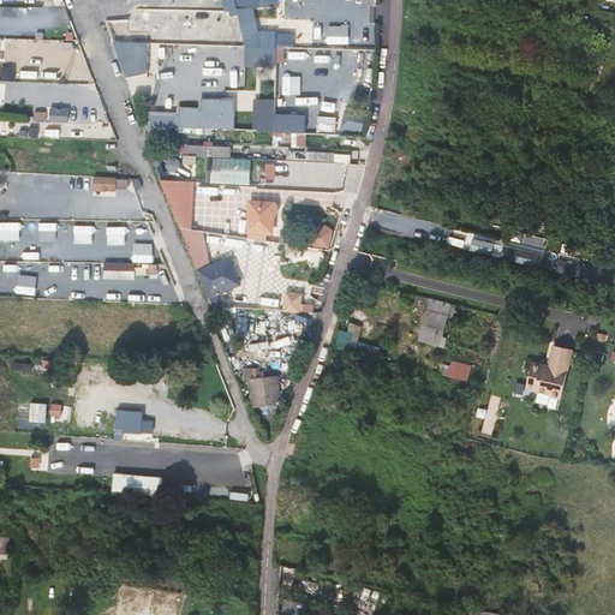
[(237,0),(238,7),(245,46),(275,46),(275,45),(275,34),(276,33),(260,33),(257,34),(255,31),(256,29),(252,7),(263,7),(262,0),(237,0)]
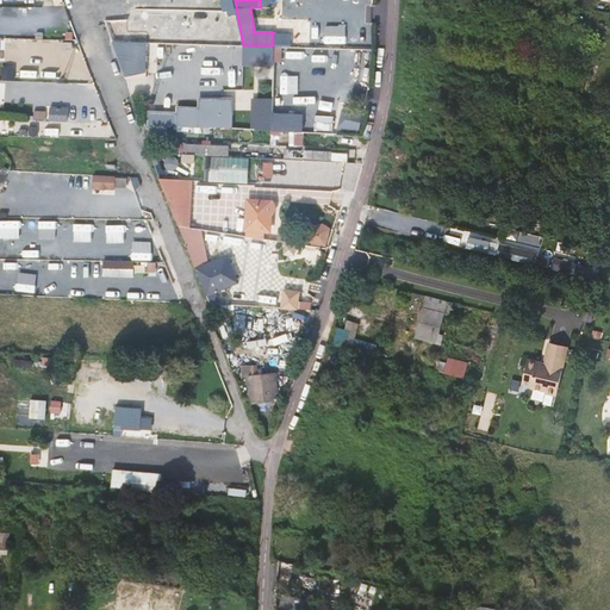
[(273,33),(273,44),(291,44),(291,35),(273,33)]
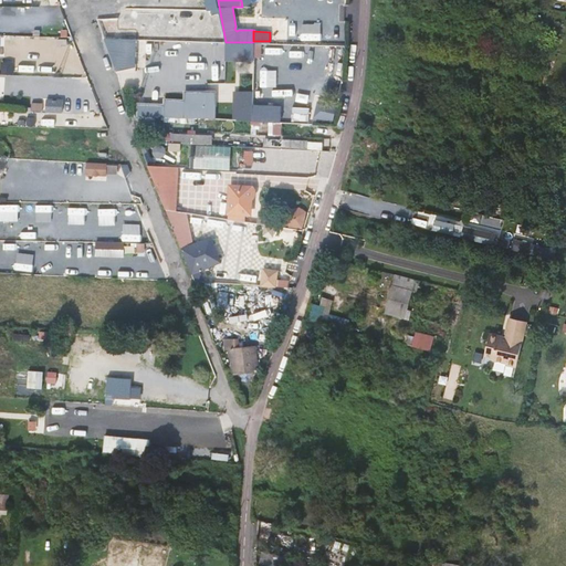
[(137,69),(138,39),(112,38),(111,67),(137,69)]
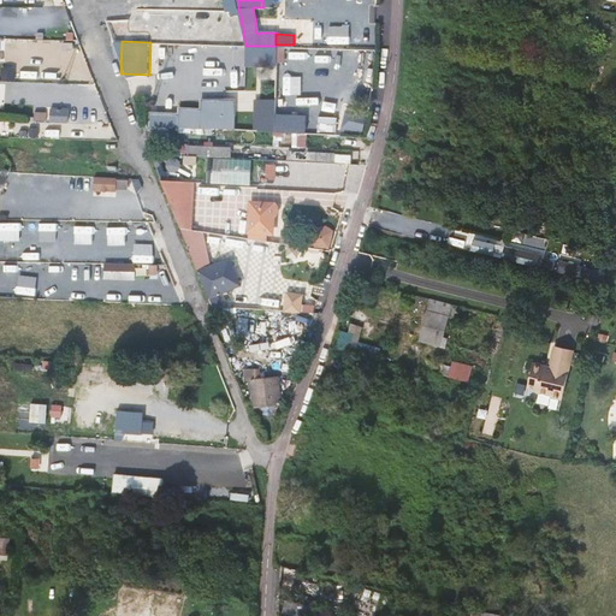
[(255,81),(229,80),(227,98),(255,99),(255,81)]
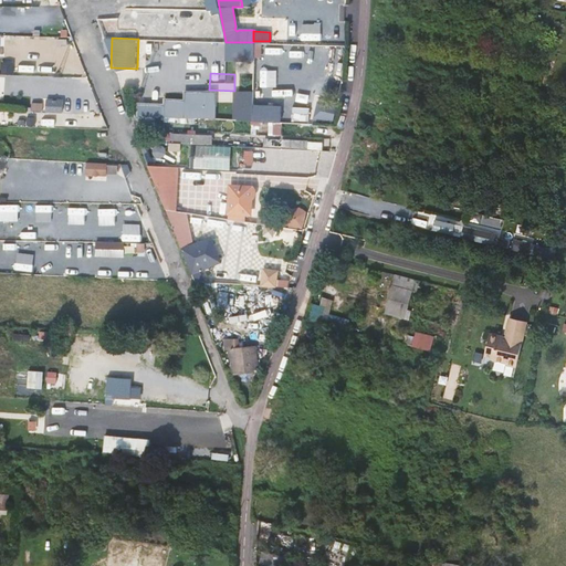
[(230,103),(219,103),(219,115),(230,115),(230,103)]
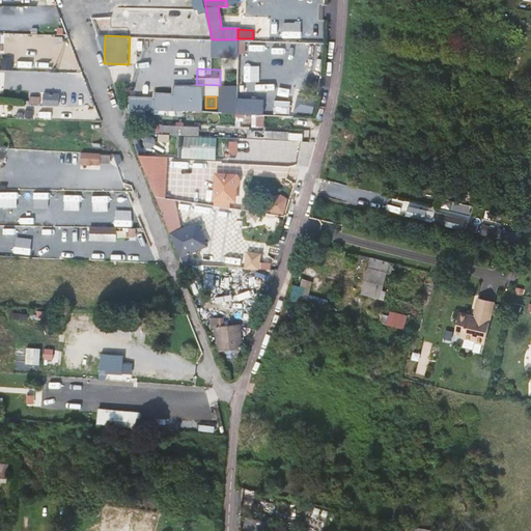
[(144,98),(131,98),(131,107),(143,108),(151,108),(151,99),(144,98)]
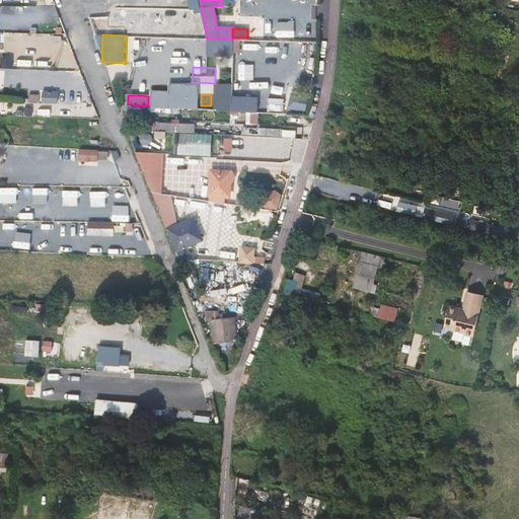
[(270,98),(270,109),(285,110),(285,98),(270,98)]
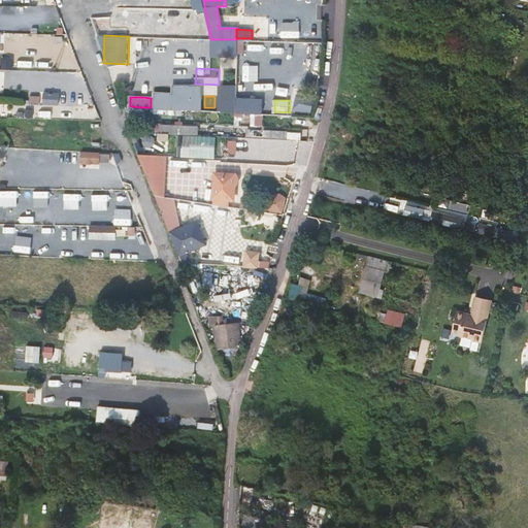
[(251,104),(236,104),(236,113),(251,114),(251,104)]
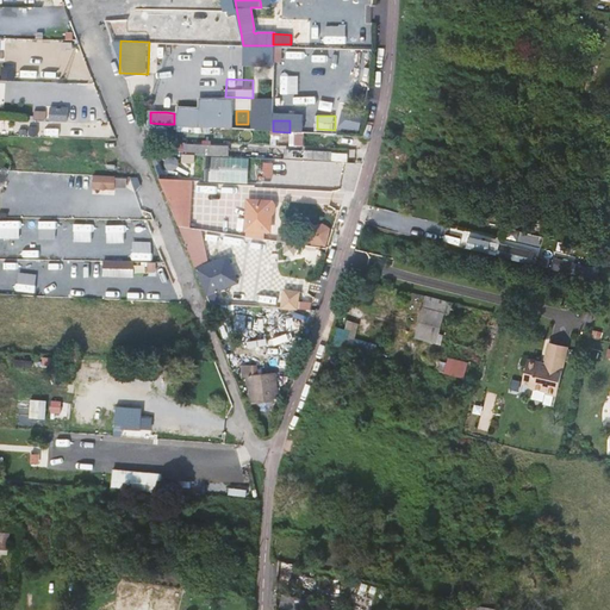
[(288,150),(288,157),(331,161),(331,153),(288,150)]
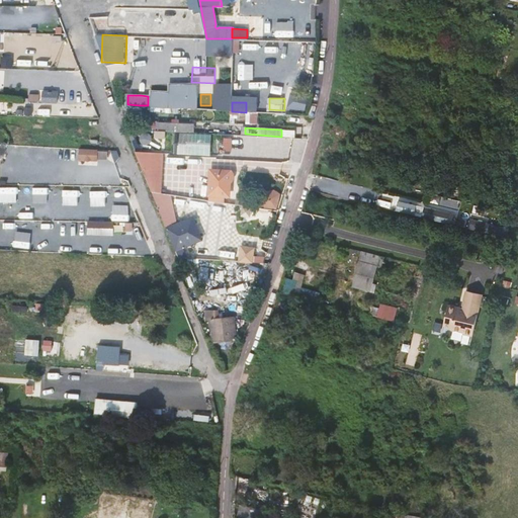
[(139,159),(148,160),(149,150),(135,149),(139,159)]
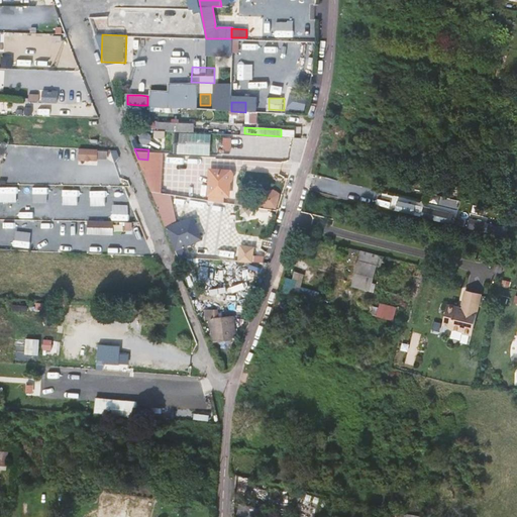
[(231,171),(209,169),(208,200),(224,203),(224,196),(229,197),(230,182),(231,182),(231,181),(232,180),(232,178),(233,177),(233,175),(232,174),(232,173),(231,171)]
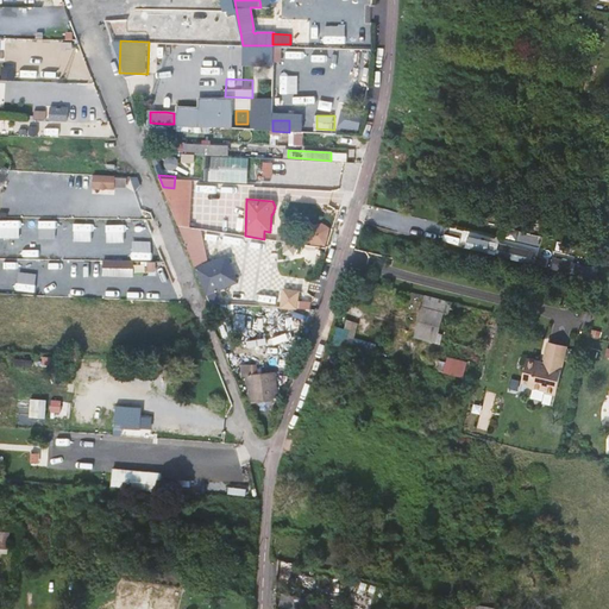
[(0,219),(0,251),(13,252),(14,219),(0,219)]
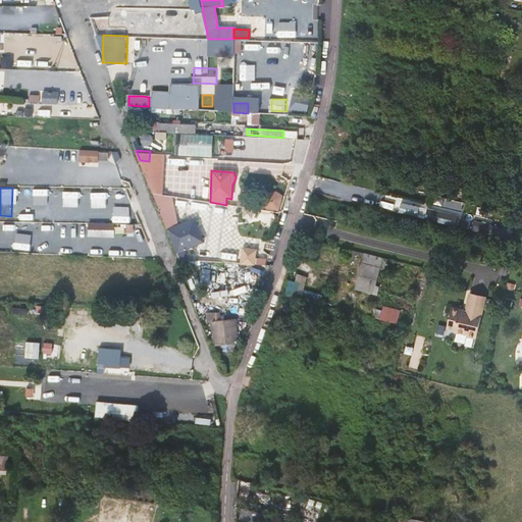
[(153,193),(178,251),(176,253),(205,242),(195,218),(178,224),(172,197),(153,193)]
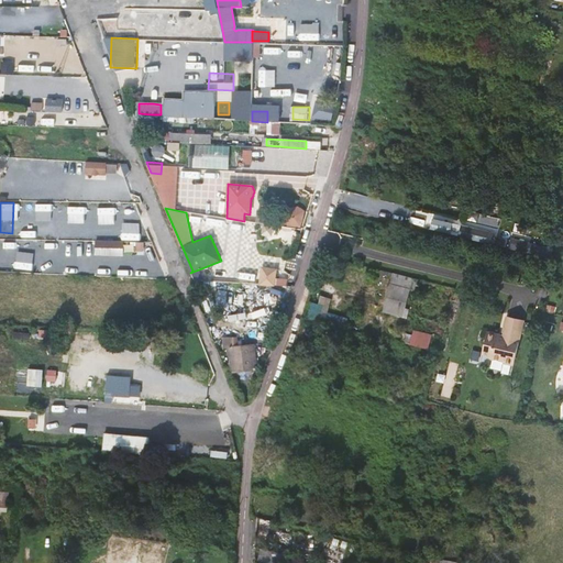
[(488,242),(496,243),(498,227),(490,225),(488,242)]
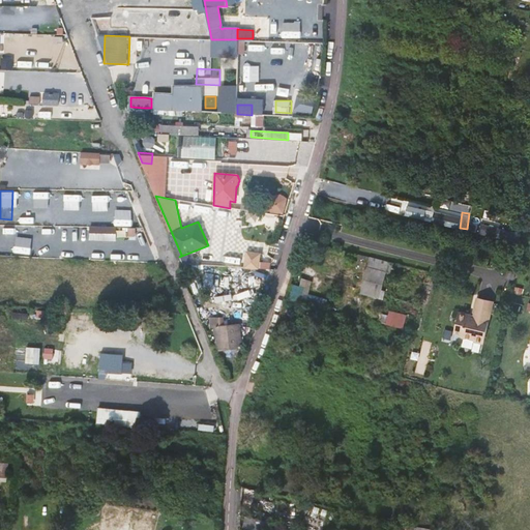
[(471,222),(469,233),(518,242),(520,231),(471,222)]
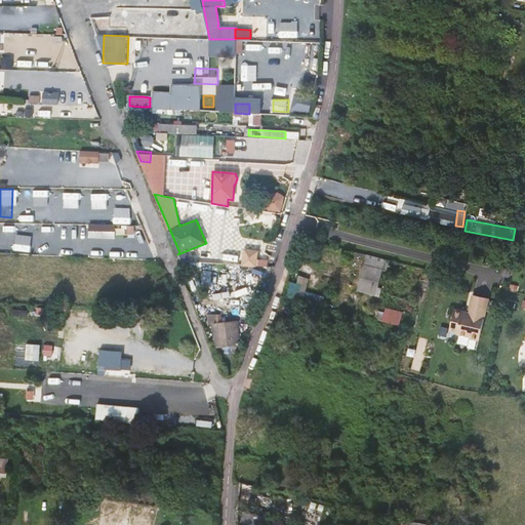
[(89,236),(116,237),(116,225),(90,224),(89,236)]
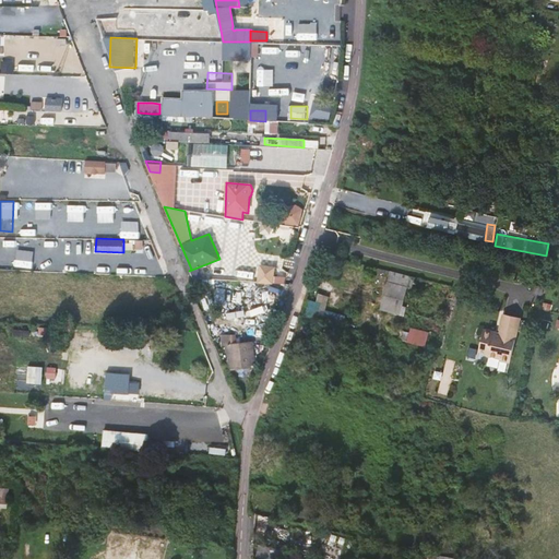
[(275,284),(276,265),(260,264),(259,283),(275,284)]
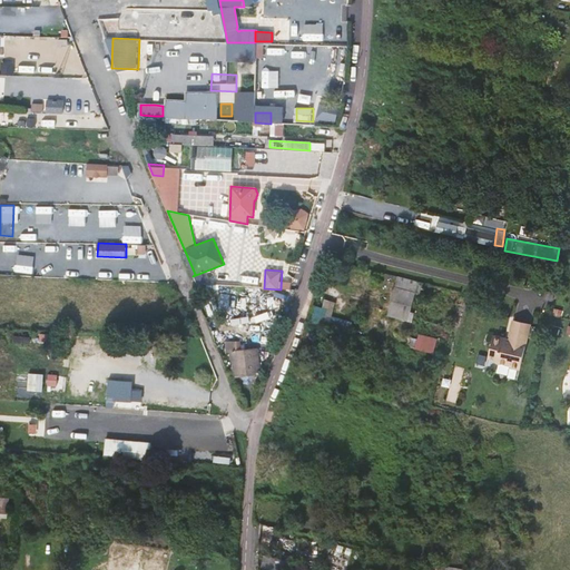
[(424,282),(397,275),(390,307),(393,308),(392,315),(408,320),(414,293),(421,294),(424,282)]
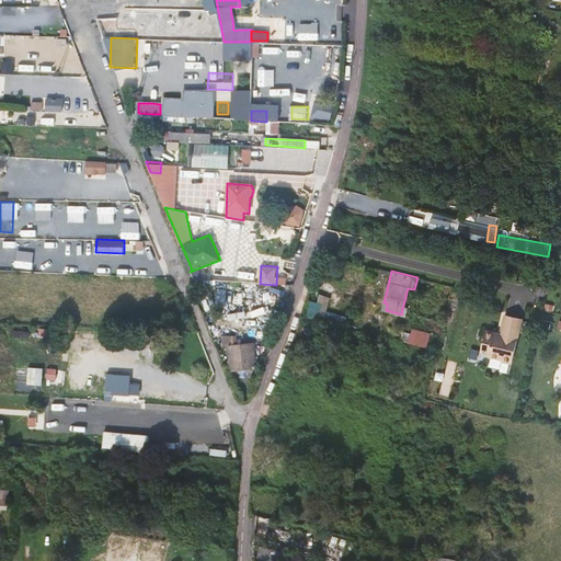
[(546,289),(537,287),(535,295),(544,297),(546,289)]
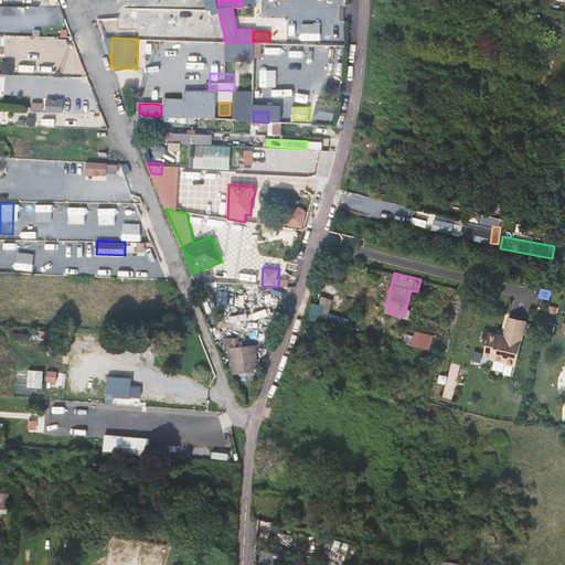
[(324,294),(316,320),(347,328),(349,316),(329,311),(333,297),(324,294)]
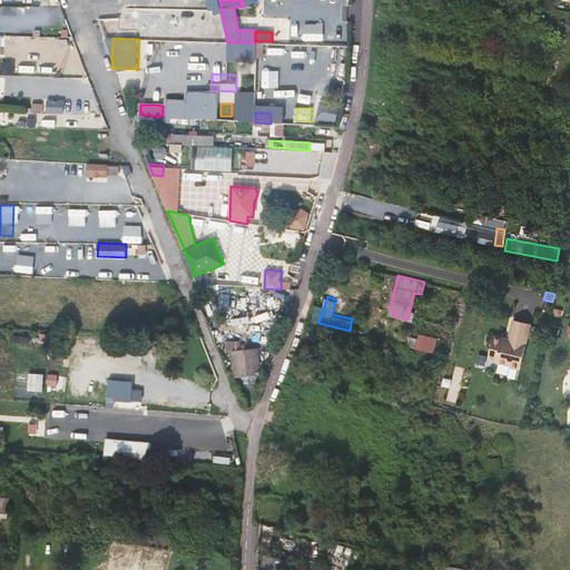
[(530,324),(513,321),(509,336),(510,336),(510,341),(509,343),(504,342),(505,340),(493,337),(489,359),(497,361),(497,363),(511,365),(510,367),(521,370),(526,346),(523,346),(524,340),(527,340),(528,337),(537,340),(539,331),(538,327),(530,326),(530,324)]
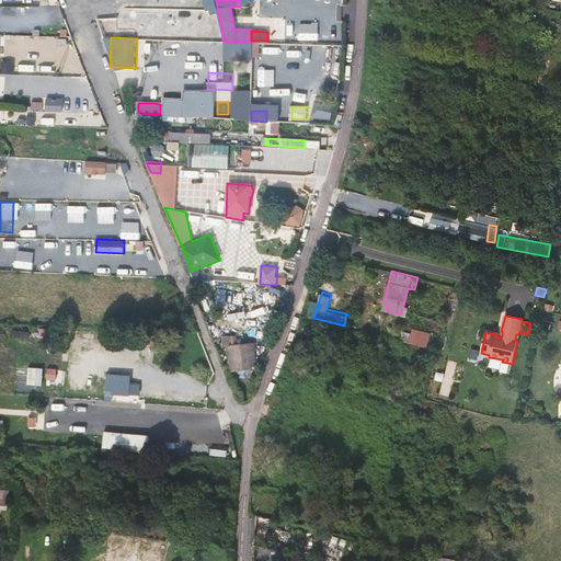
[(409,342),(425,346),(427,339),(411,334),(409,342)]
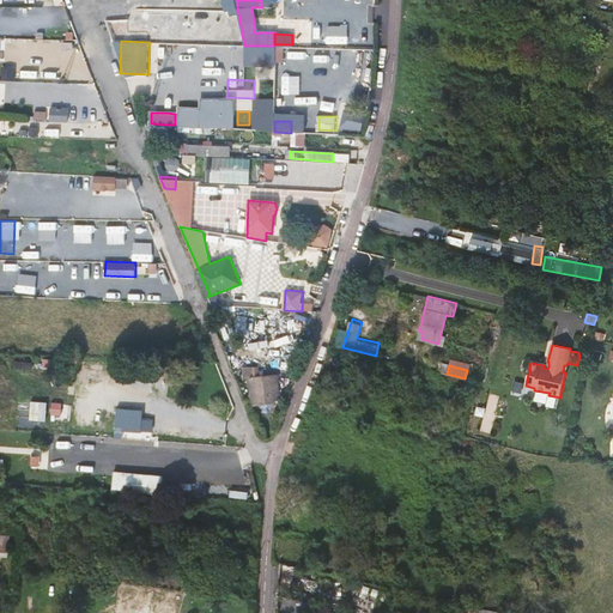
[(266,376),(265,368),(249,370),(253,404),(279,401),(275,375),(266,376)]
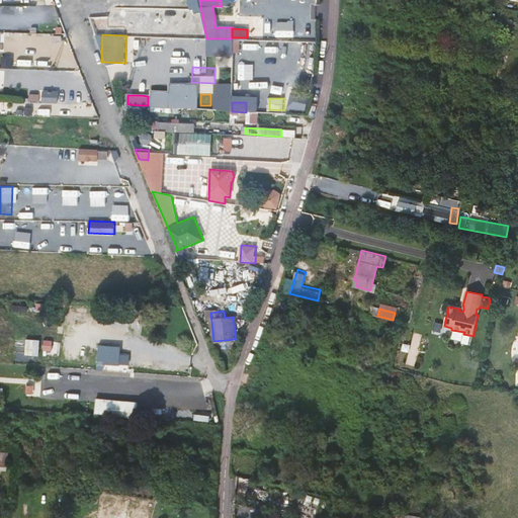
[(398,336),(394,335),(391,342),(390,342),(386,349),(393,351),(398,336)]
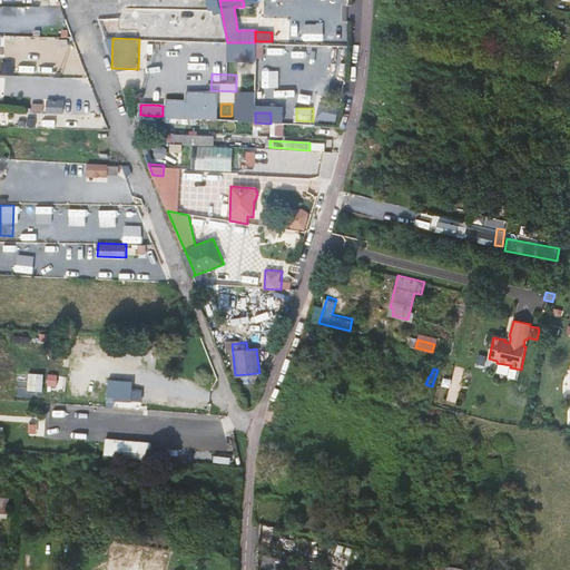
[(0,389),(15,390),(15,373),(0,372),(0,389)]
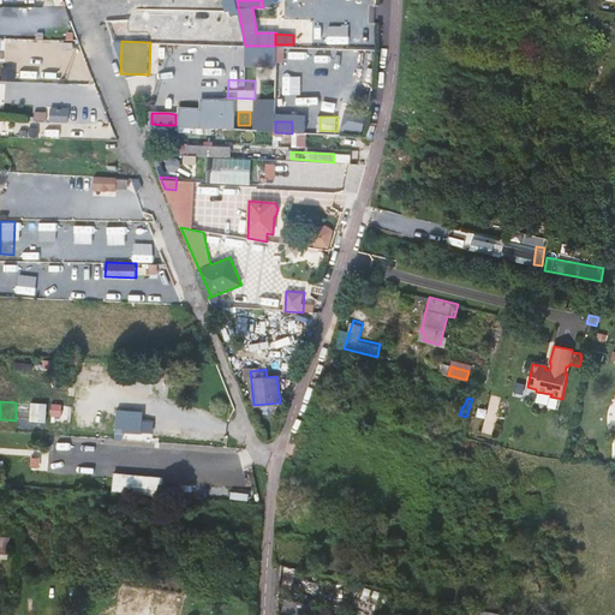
[(45,421),(46,402),(27,401),(25,419),(45,421)]
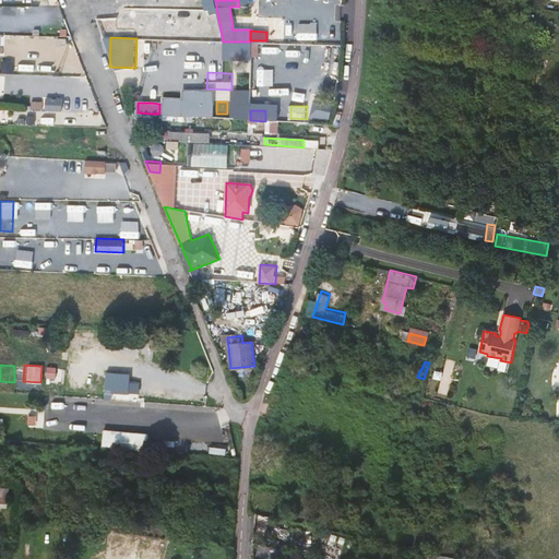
[(141,380),(125,380),(123,393),(140,394),(141,380)]
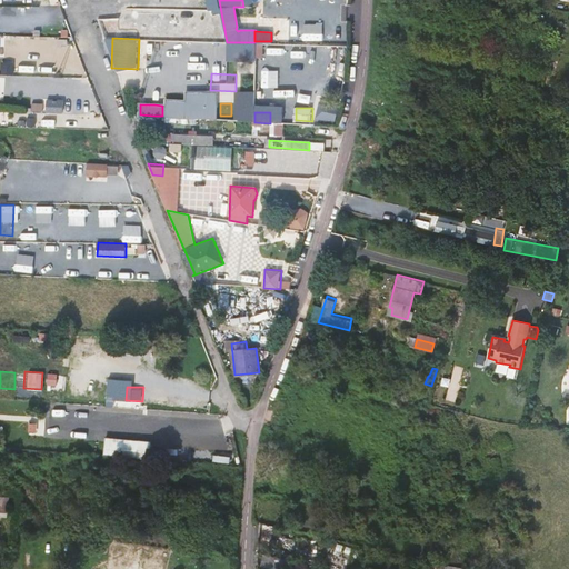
[(118,438),(117,452),(145,456),(146,440),(118,438)]
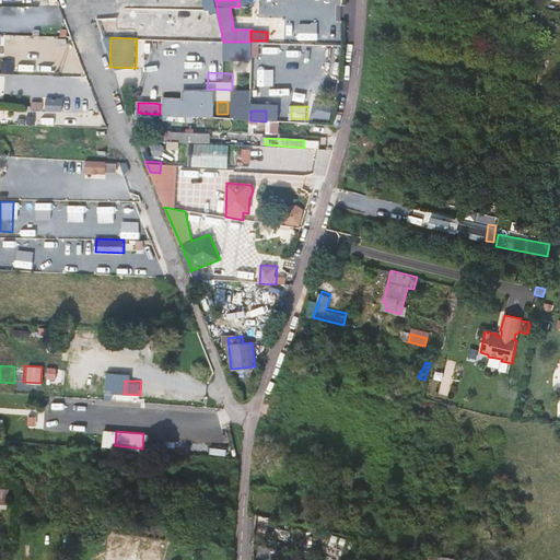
[(0,503),(8,505),(10,491),(0,489),(0,503)]
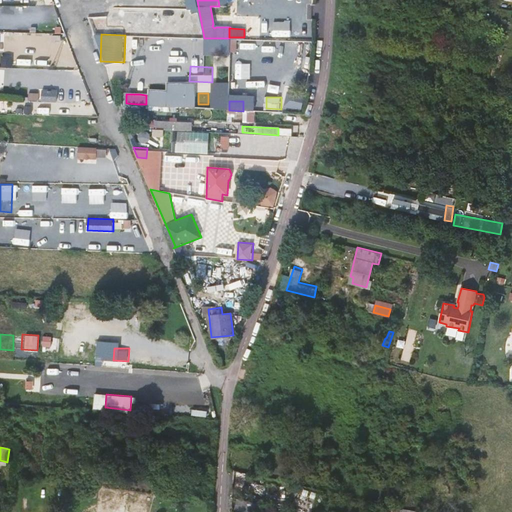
[(251,502),(240,499),(239,506),(249,509),(251,502)]
